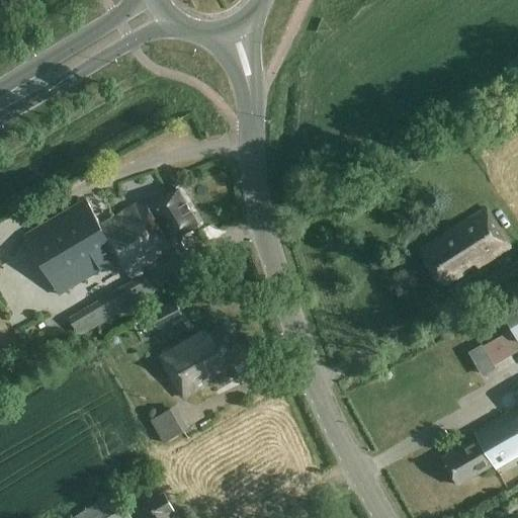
[(161,255),(159,249),(199,226),(178,187),(149,204),(145,199),(101,226),(86,200),(24,237),(58,295),(118,259),(127,274),(161,255)]
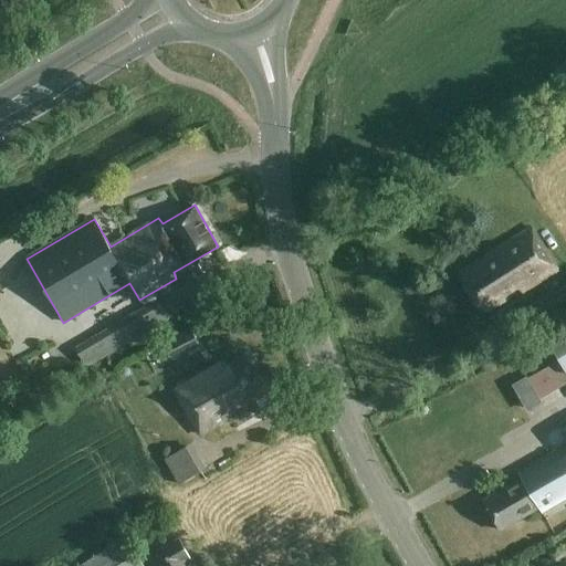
[(522,293),(556,271),(531,228),(479,261),(471,266),(472,266),(459,275),(483,313),(504,300),(501,295),(515,285),(522,293)]
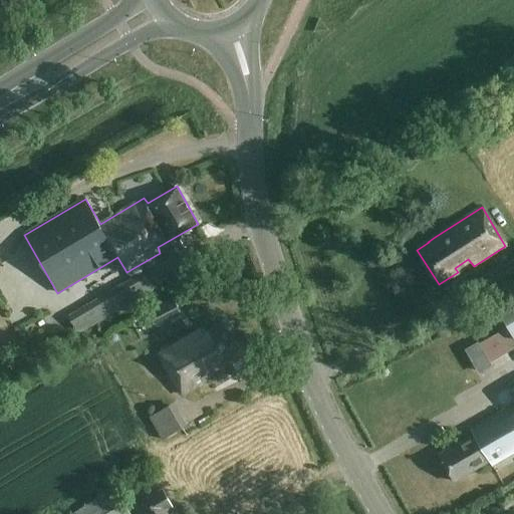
[(78,334),(152,291),(141,272),(68,316),(78,334)]
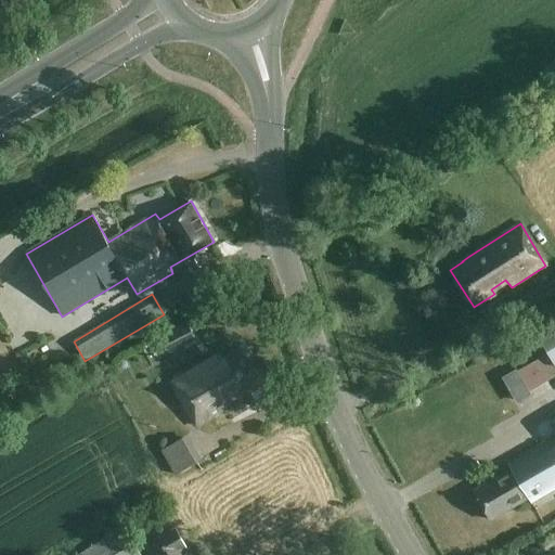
[(188,322),(177,328),(185,347),(197,340),(188,322)]
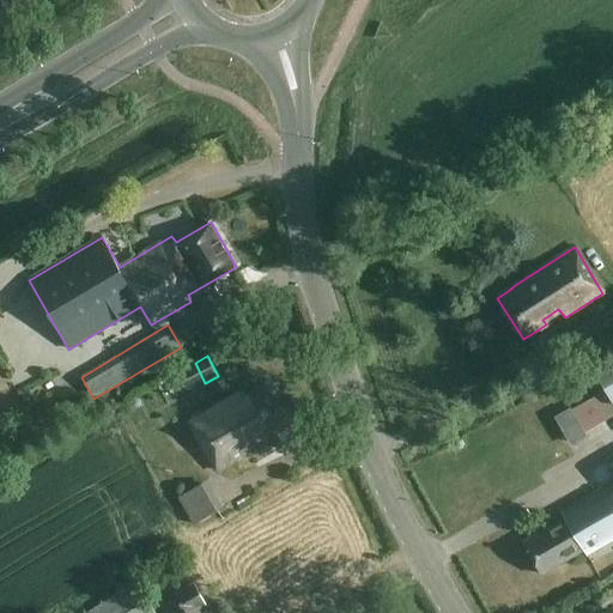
[(612,362),(595,372),(612,402),(612,362)]
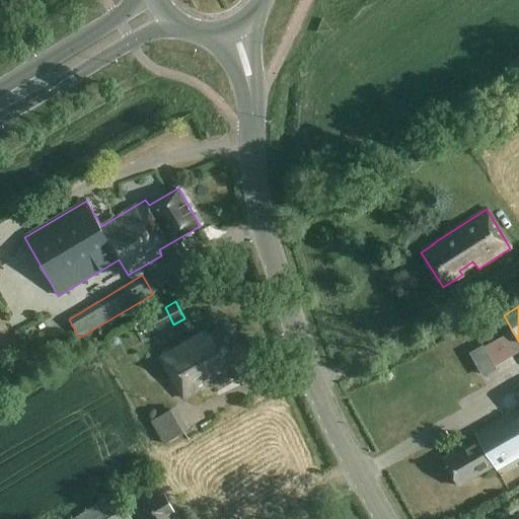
[(208,377),(243,357),(225,325),(205,339),(202,334),(159,358),(183,399),(211,382),(208,377)]
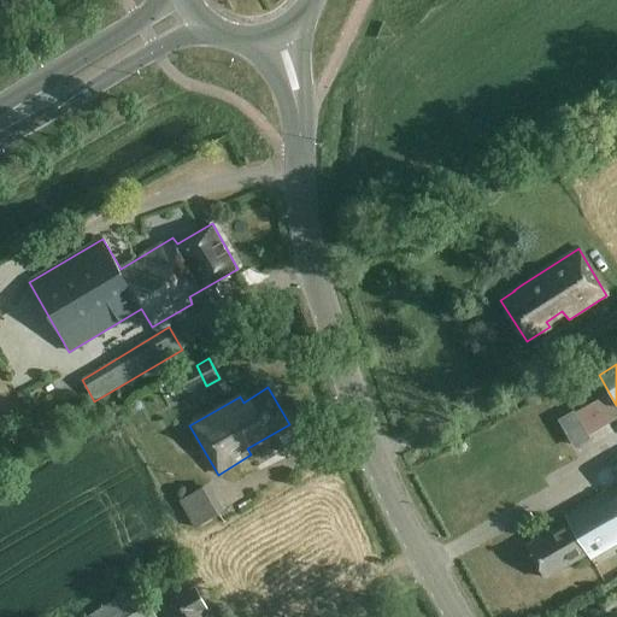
[(588,477),(594,491),(616,480),(610,468),(588,477)]
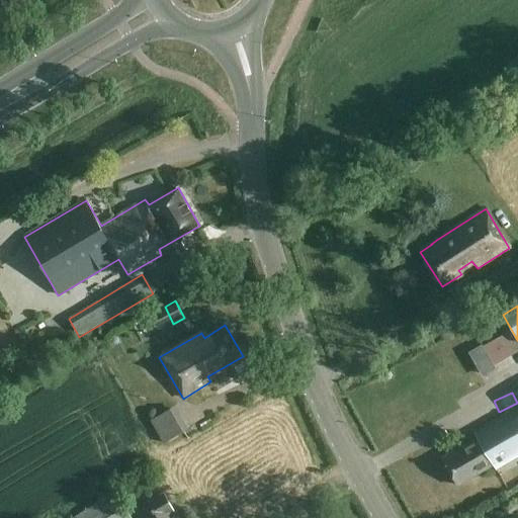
[(173,400),(155,410),(171,439),(189,429),(173,400)]
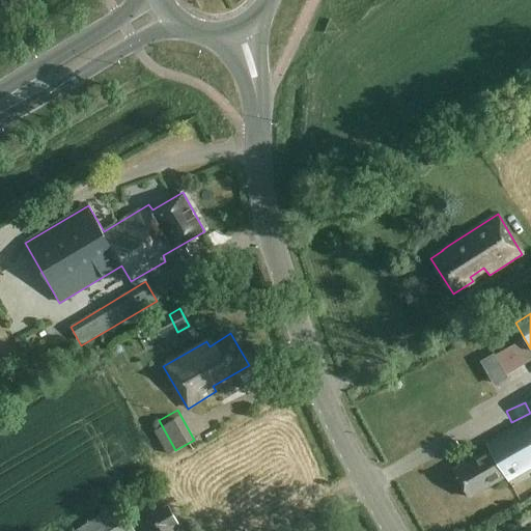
[(530,417),(485,444),(488,449),(453,470),(470,498),(498,481),(505,477),(508,482),(530,468),(530,417)]
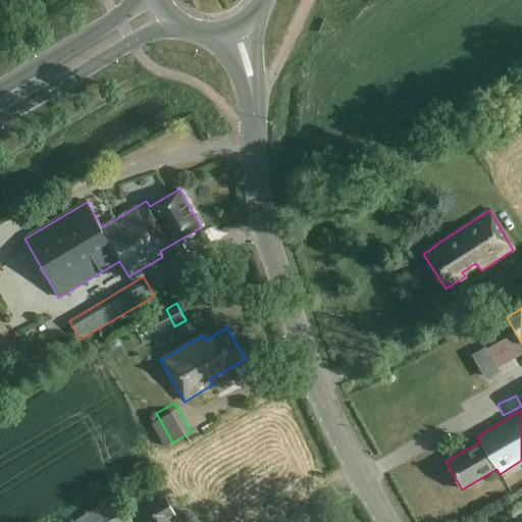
[(72,521),(132,521),(117,497),(72,521)]
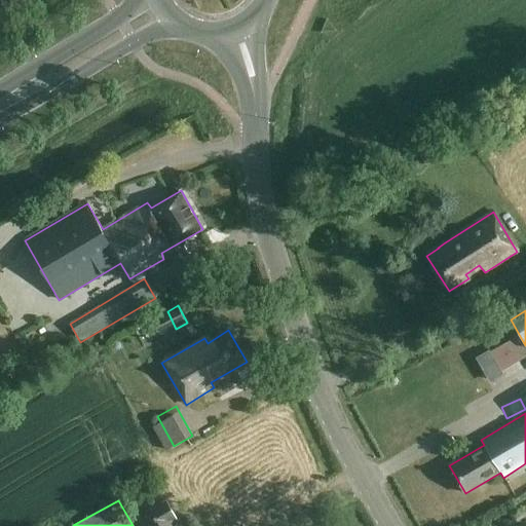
[(172,525),(170,522),(176,519),(165,501),(139,517),(144,525),(172,525)]
